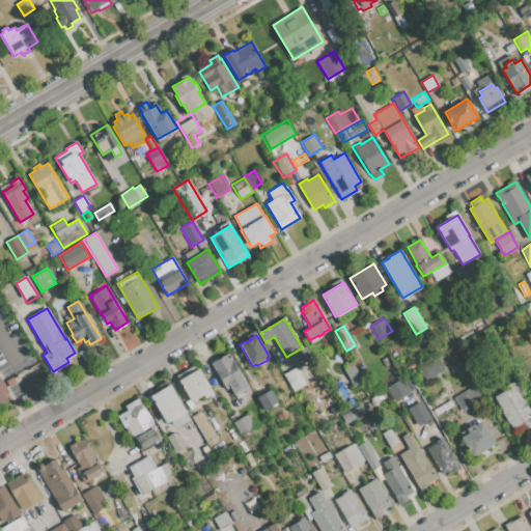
[(211,363),(228,353),(250,390),(236,398),(230,388),(226,390),(211,363)]
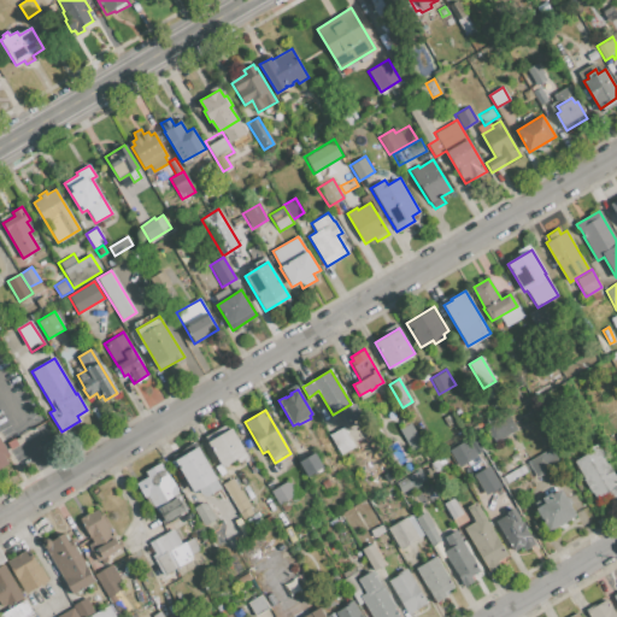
[(495,442),(487,428),(509,416),(517,429),(495,442)]
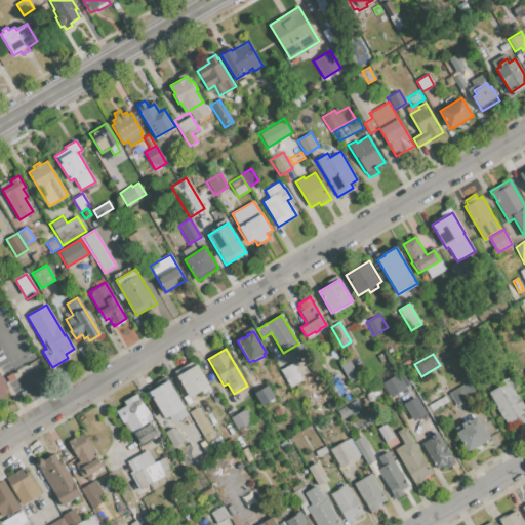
[(339,364),(344,362),(341,358),(347,355),(358,374),(353,377),(349,379),(339,364)]
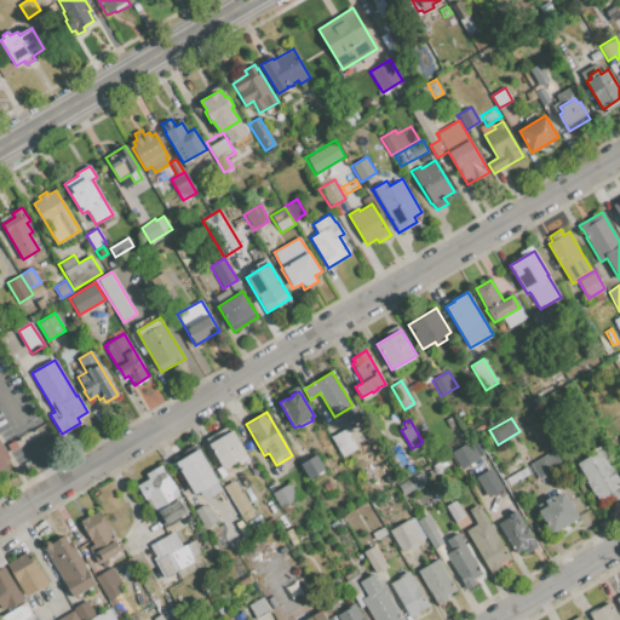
[(331,436),(345,428),(357,448),(343,457),(331,436)]
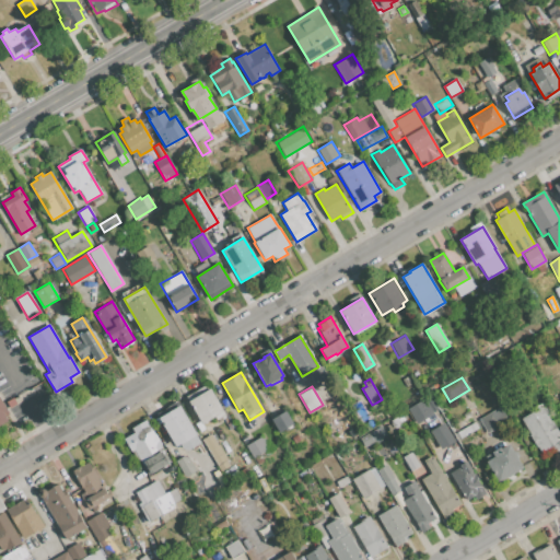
[(189,401),(210,388),(225,415),(217,420),(214,417),(202,423),(189,401)]
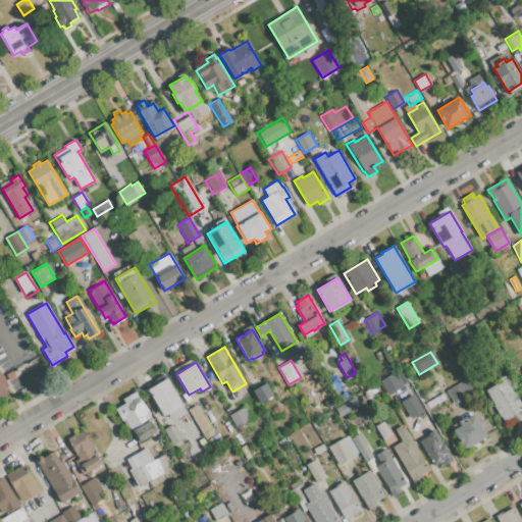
[(408,382),(387,395),(379,381),(400,369),(408,382)]
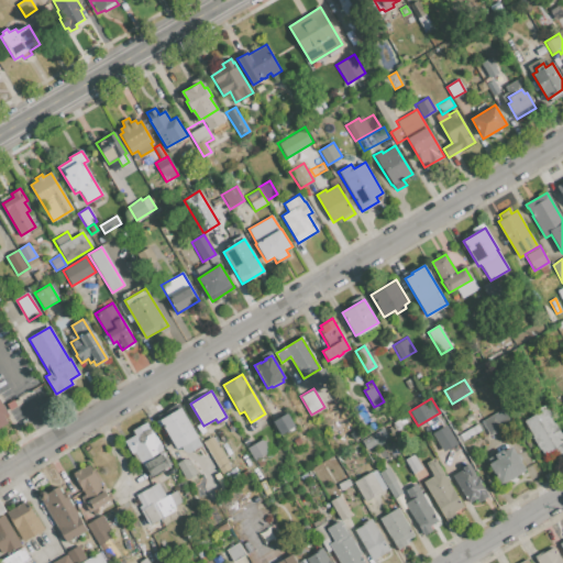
[(0,400),(9,417),(7,418),(9,422),(0,427),(0,400)]
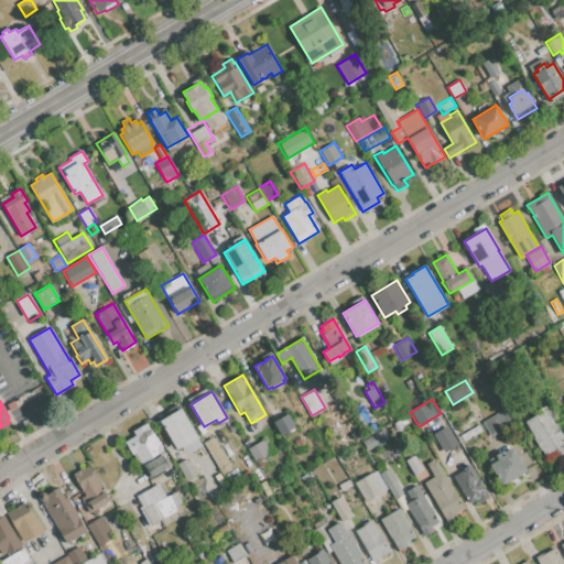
[(546,458),(541,449),(540,451),(533,438),(534,437),(524,421),(538,413),(537,411),(546,405),(563,436),(563,454),(557,458),(555,454),(546,458)]
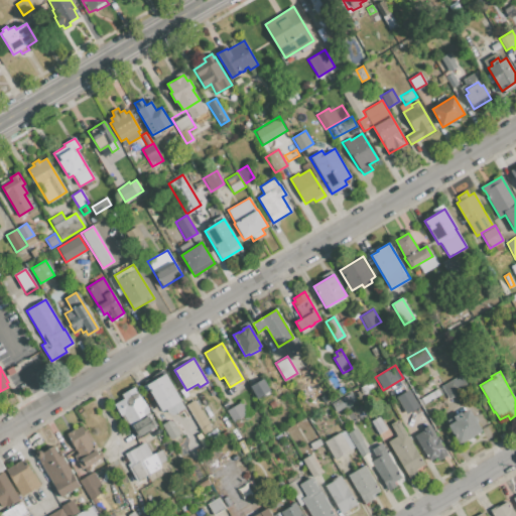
[(162,411),(147,385),(165,374),(180,400),(162,411)]
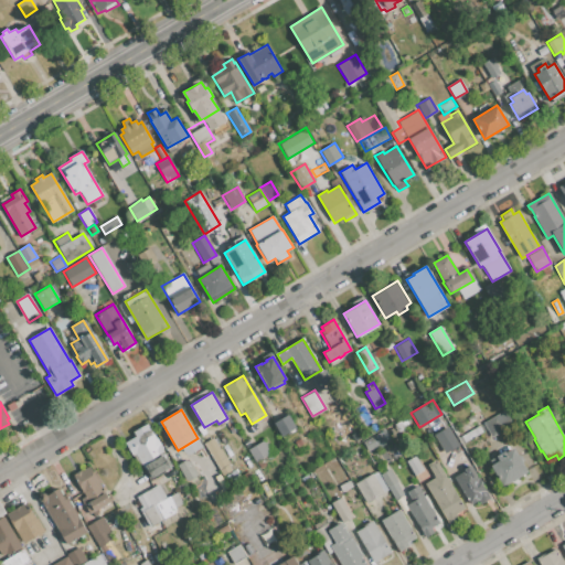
[(483,422),(501,412),(510,427),(492,438),(483,422)]
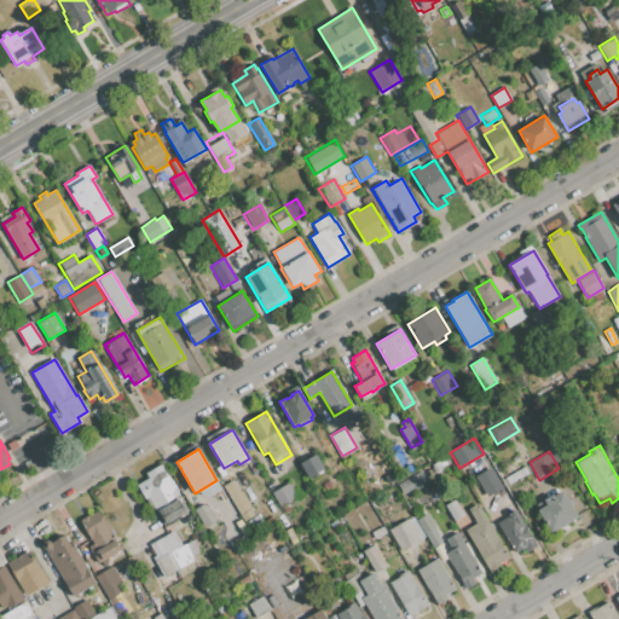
[(300,463),(316,453),(324,469),(308,478),(300,463)]
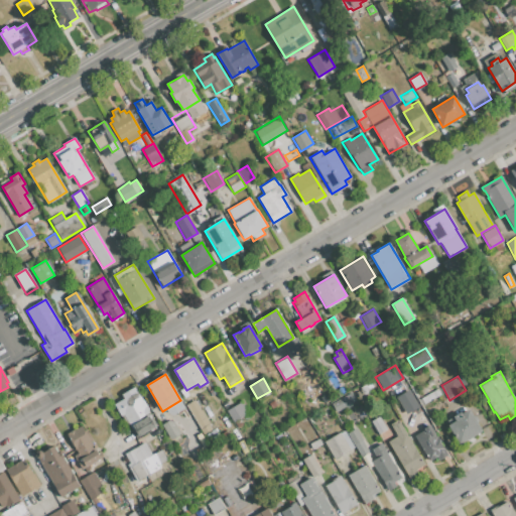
[(175,386),(180,383),(191,401),(186,404),(175,386)]
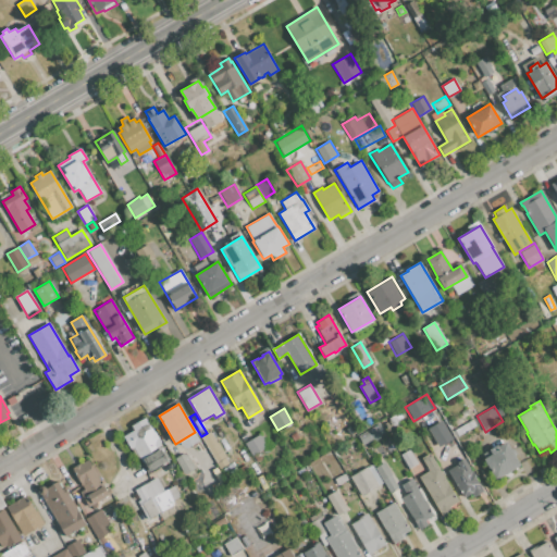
[(124,436),(134,431),(131,425),(146,417),(171,459),(148,473),(139,458),(137,459),(124,436)]
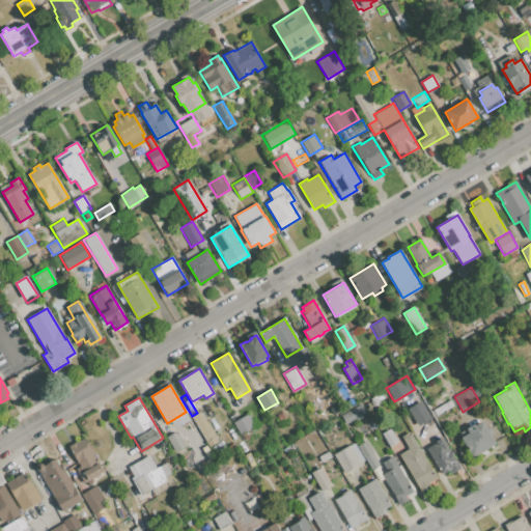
[(432,410),(450,399),(454,407),(437,416),(432,410)]
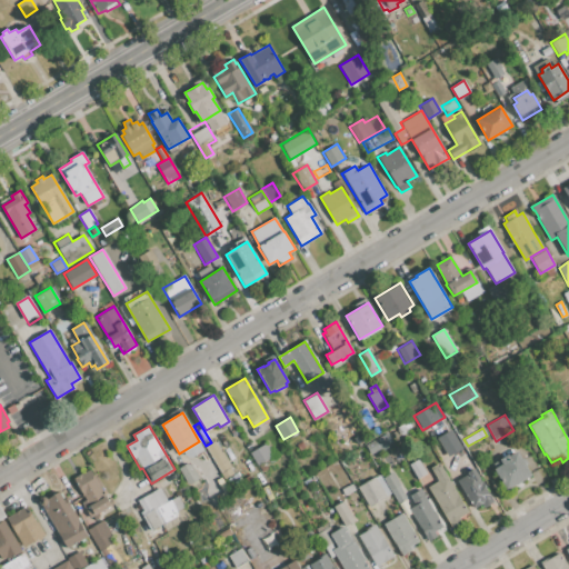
[(461,448),(450,429),(437,438),(447,457),(461,448)]
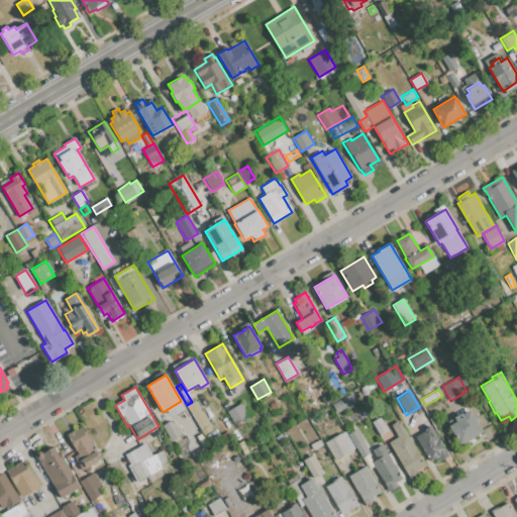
[(201,395),(206,406),(201,409),(195,398),(201,395)]
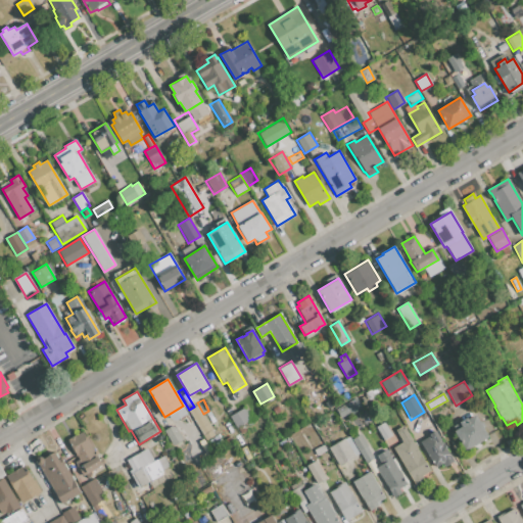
[(351,412),(340,418),(335,410),(346,403),(351,412)]
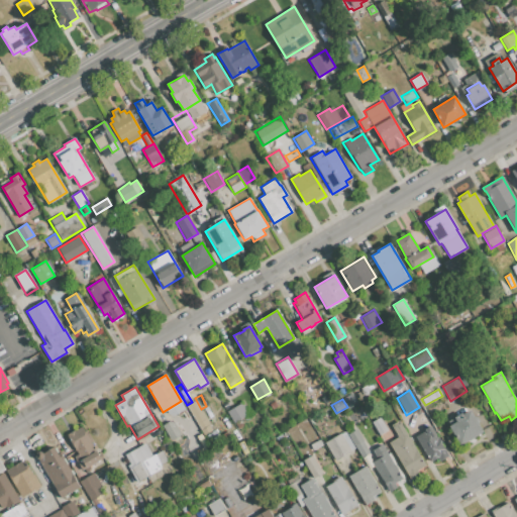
[(270,404),(276,400),(279,406),(273,410),(270,404)]
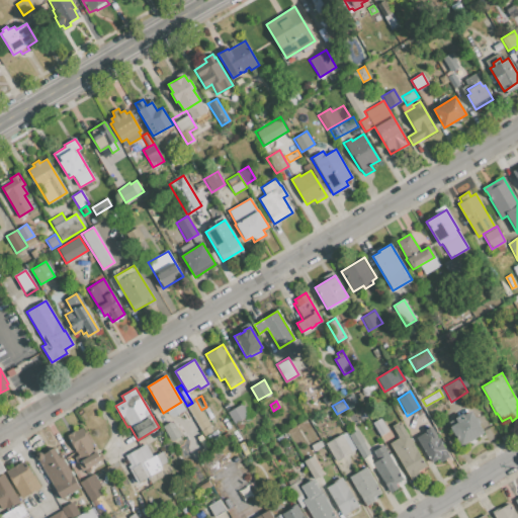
[(187,406),(192,403),(195,402),(209,426),(201,431),(186,407),(187,406)]
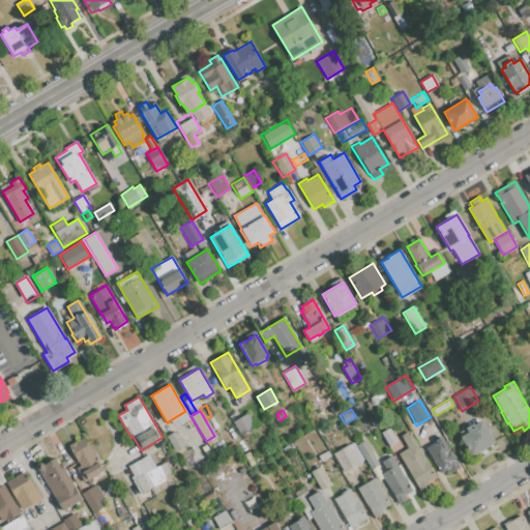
[(232,421),(248,412),(256,423),(239,434),(232,421)]
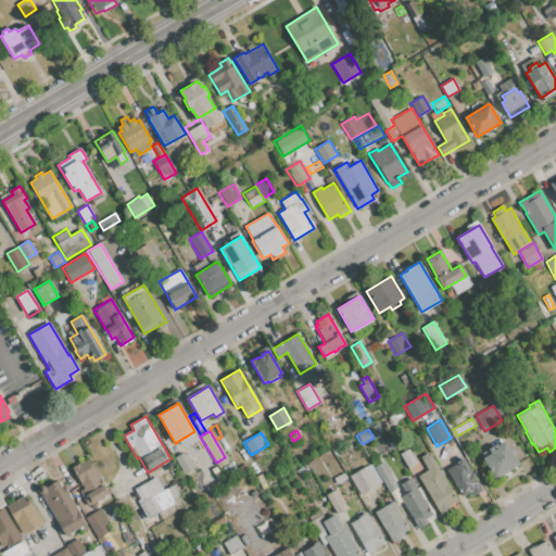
[(519,465),(495,479),(482,457),(490,453),(488,449),(495,444),(496,446),(505,441),(519,465)]
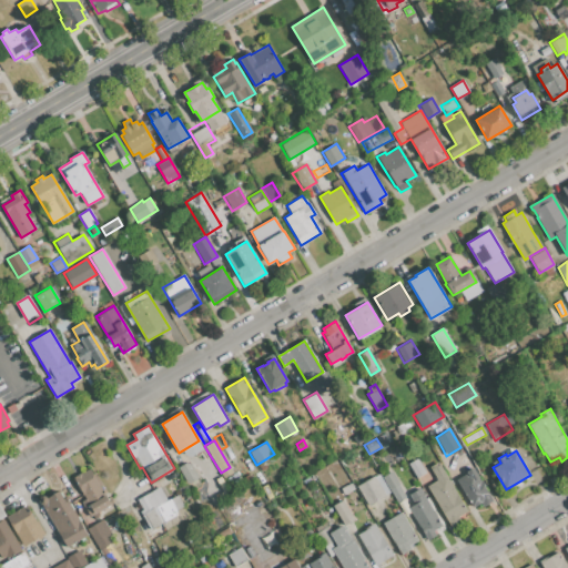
[(408,464),(417,458),(426,473),(416,478),(408,464)]
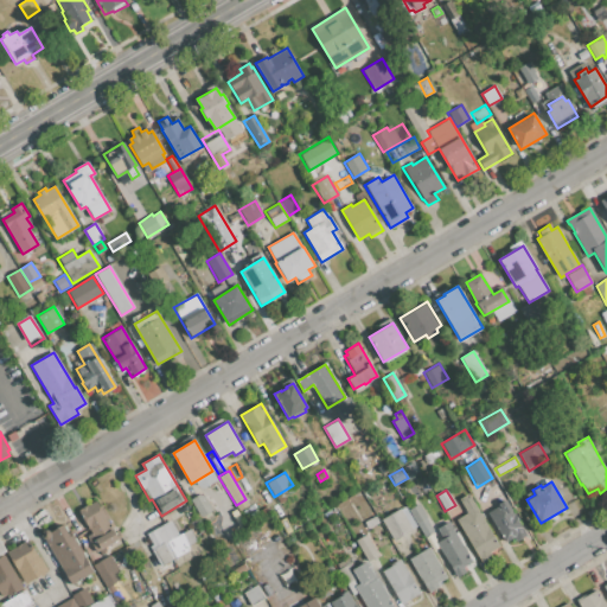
[(190,500),(203,492),(212,510),(200,517),(190,500)]
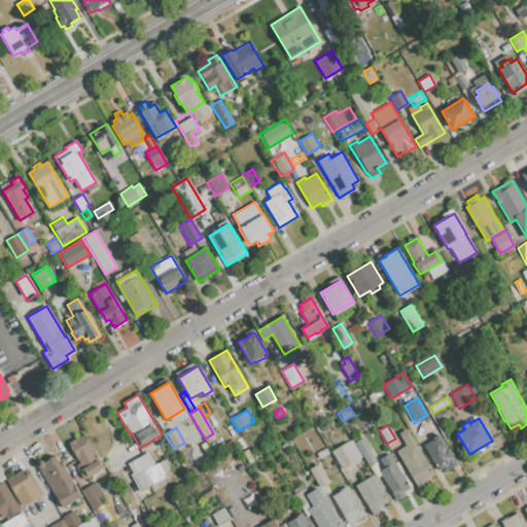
[(433,473),(425,479),(427,483),(418,488),(396,451),(406,446),(398,432),(407,428),(433,473)]
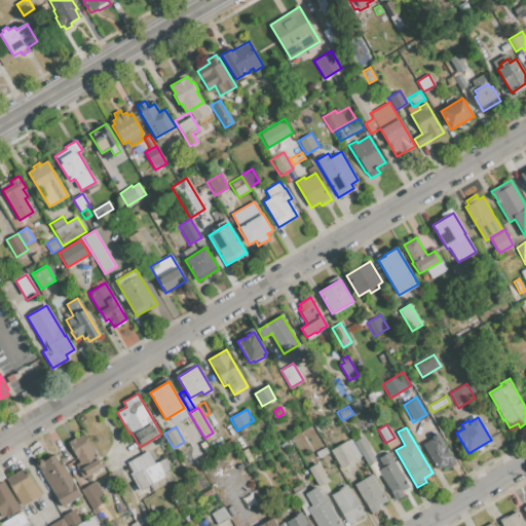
[(204,438),(213,433),(216,438),(208,443),(204,438)]
